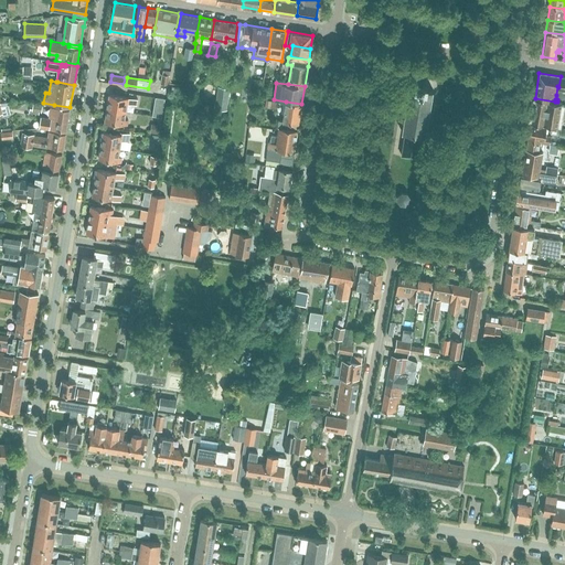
[(427,86),(424,86),(415,84),(415,86),(409,86),(402,131),(405,131),(423,135),(426,135),(434,89),(427,88),(427,86)]
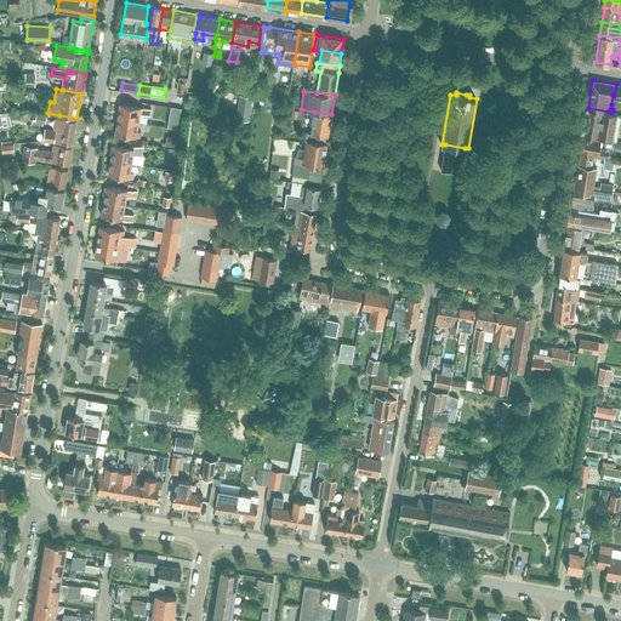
[(240,95),(238,118),(249,119),(251,96),(240,95)]
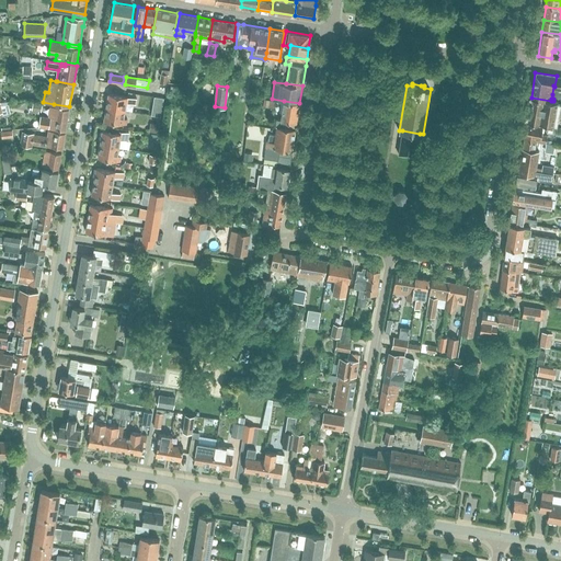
[(137,98),(109,93),(106,106),(125,110),(126,102),(136,104),(137,98)]
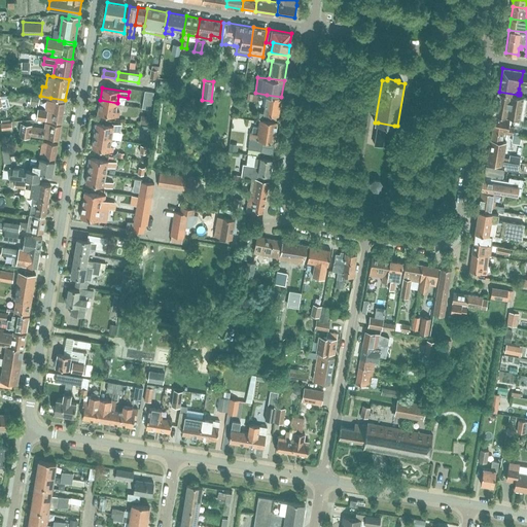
[(520,96),(520,95),(518,95),(499,92),(495,114),(519,118),(523,96),(520,96)]
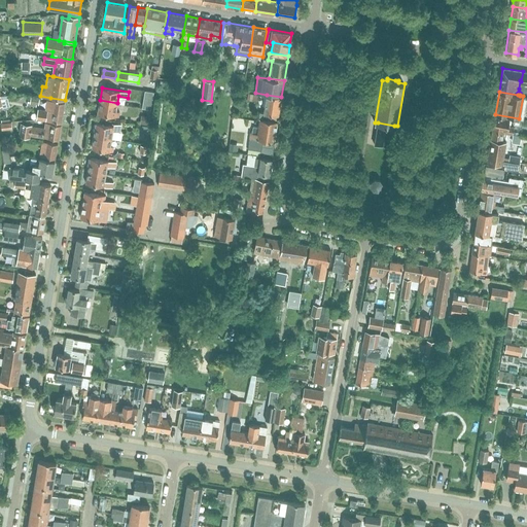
[(278,120),(281,97),(267,95),(262,112),(259,111),(258,118),(260,118),(278,120)]
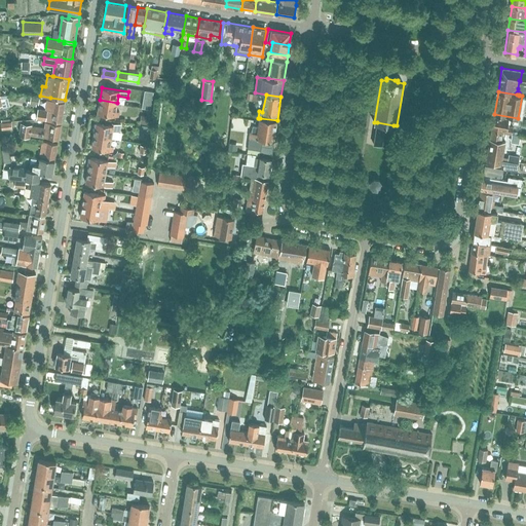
[(145,99),(144,107),(150,109),(152,101),(145,99)]
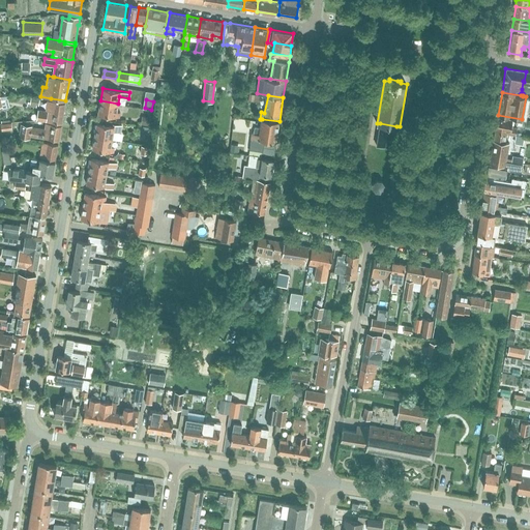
[(65,104),(48,100),(46,111),(38,109),(36,119),(62,123),(65,104)]
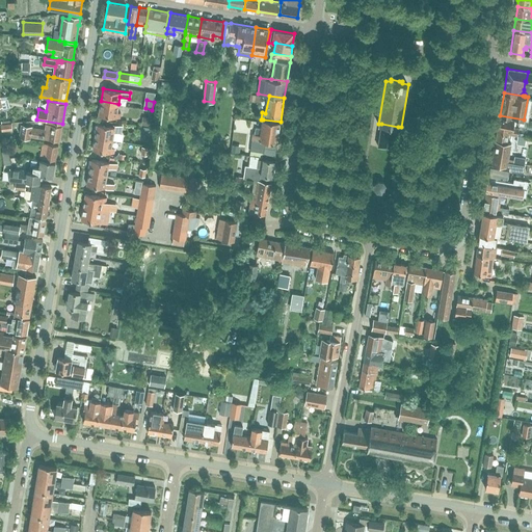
[(117,111),(118,104),(101,101),(99,114),(120,117),(121,112),(117,111)]
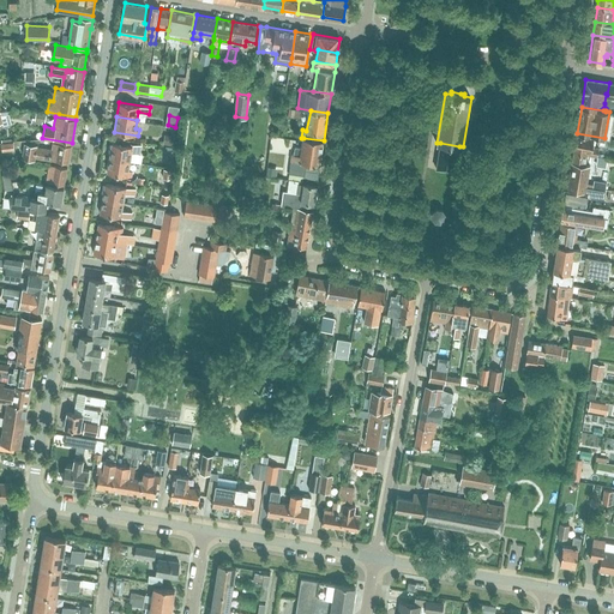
[(594,138),(577,134),(573,151),(587,154),(597,156),(599,148),(593,146),(594,138)]
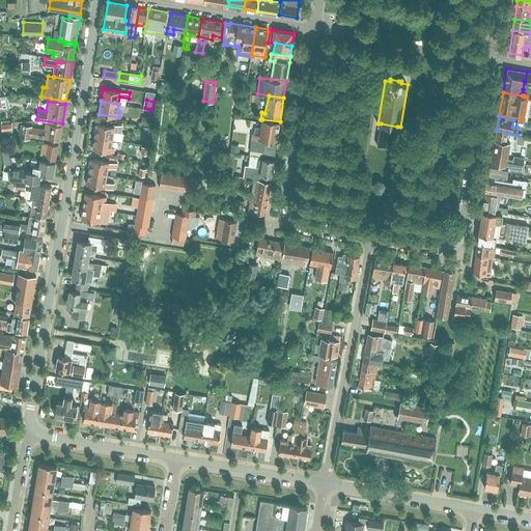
[(275,154),(280,121),(262,119),(260,128),(255,127),(254,133),(253,133),(250,149),(263,151),(263,152),(275,154)]
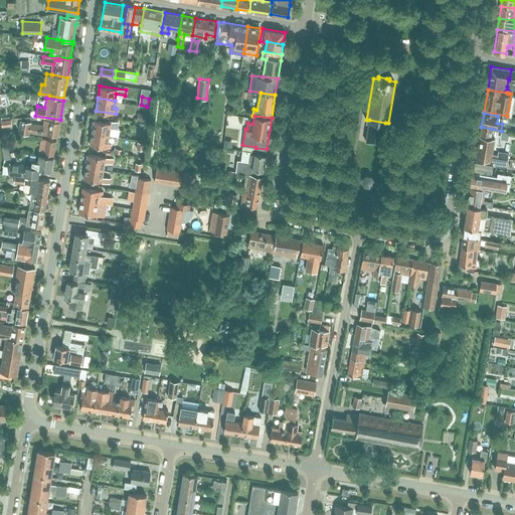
[(21,120),(18,132),(29,134),(29,132),(57,137),(59,122),(44,120),(43,125),(31,123),(31,122),(21,120)]
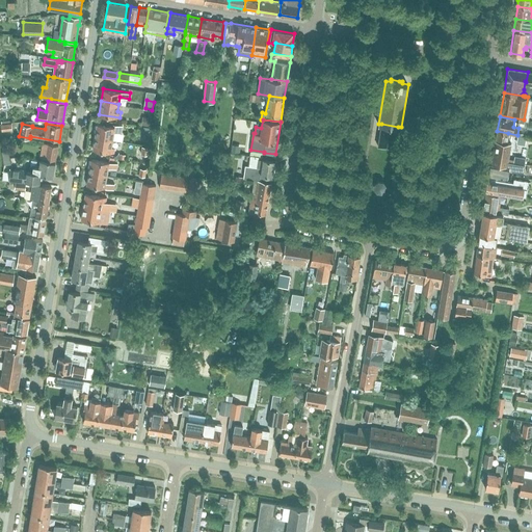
[(97,124),(95,136),(113,139),(114,132),(124,133),(125,126),(116,125),(116,127),(97,124)]
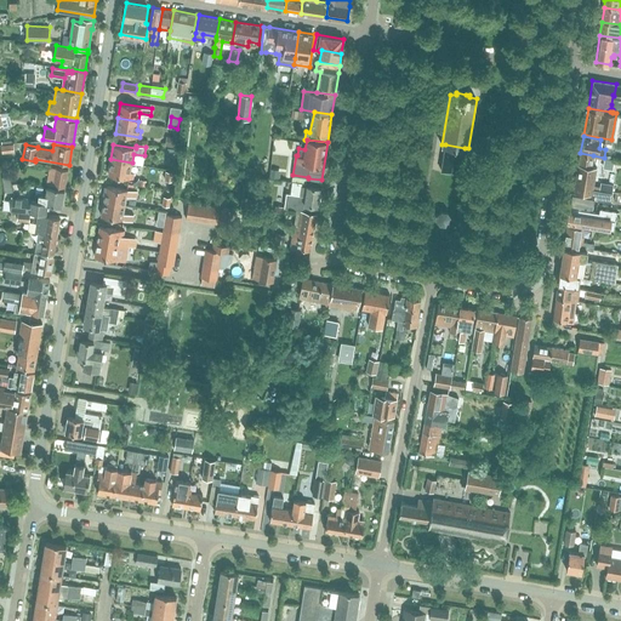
[(460,174),(462,164),(463,154),(465,148),(445,144),(444,151),(440,170),(460,174)]
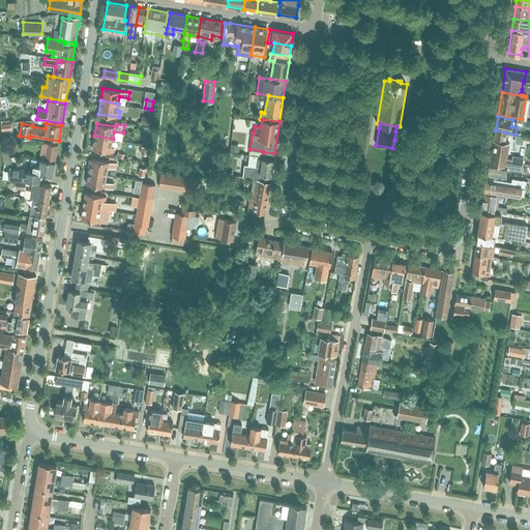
[(506,160),(509,142),(505,142),(506,133),(495,130),(490,163),(505,166),(506,160)]
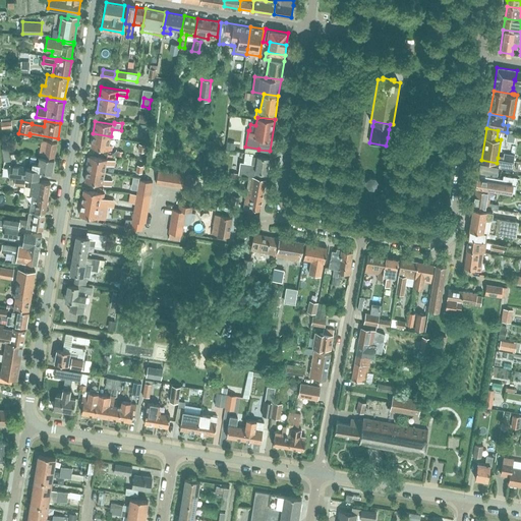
[(234,143),(236,131),(227,130),(225,142),(234,143)]
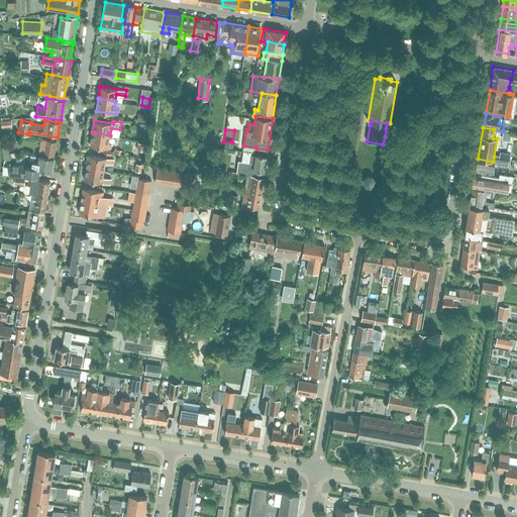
[(108,142),(110,135),(92,132),(90,144),(111,148),(112,143),(108,142)]
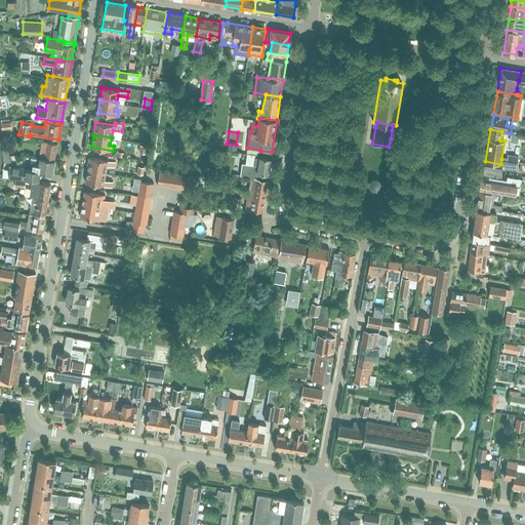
[(42,140),(40,156),(54,158),(57,144),(42,140)]
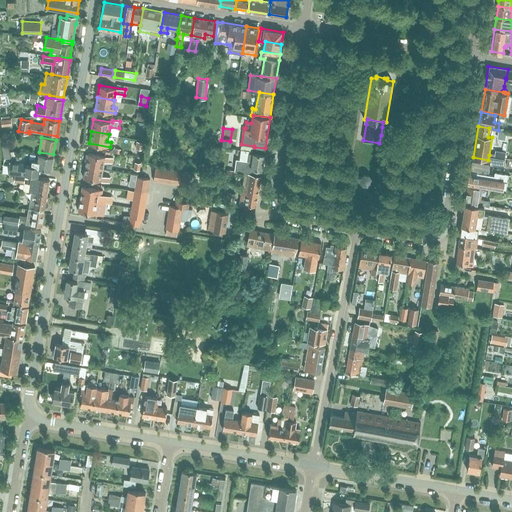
[(262,169),(264,154),(249,152),(248,160),(236,159),(235,170),(245,172),(251,174),(252,168),(262,169)]
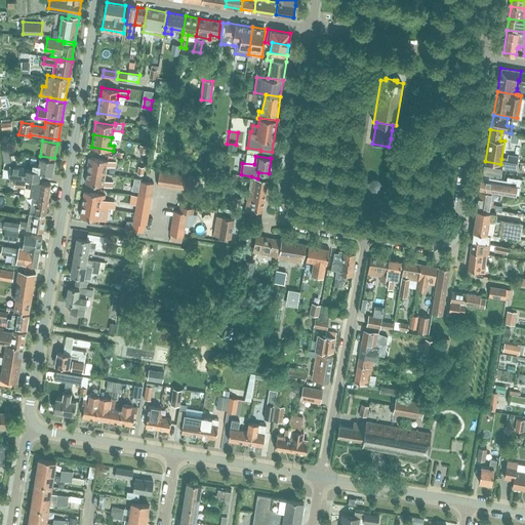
[(9,177),(39,180),(39,171),(52,174),(54,160),(40,157),(39,165),(33,164),(32,170),(27,170),(27,169),(10,167),(10,168),(9,176),(9,177)]
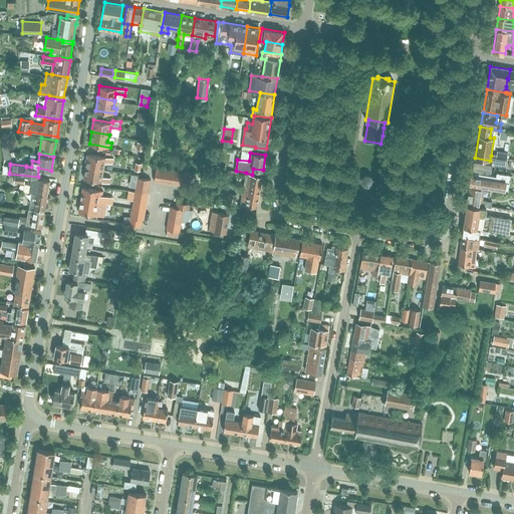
[(88,154),(86,166),(103,169),(104,162),(107,162),(107,163),(113,163),(113,158),(88,154)]
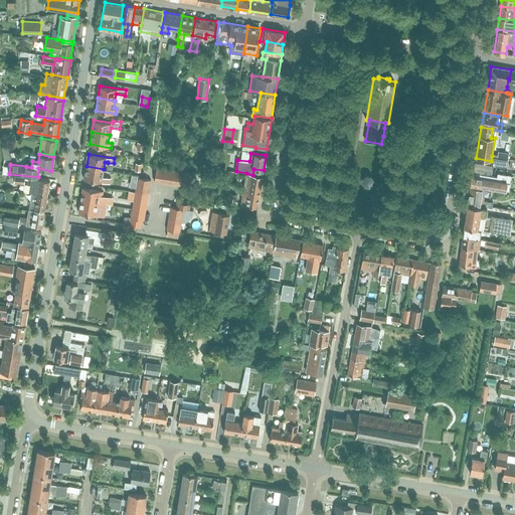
[(506,166),(508,158),(497,157),(492,156),(491,161),(476,158),(474,169),(491,172),(492,164),(506,166)]
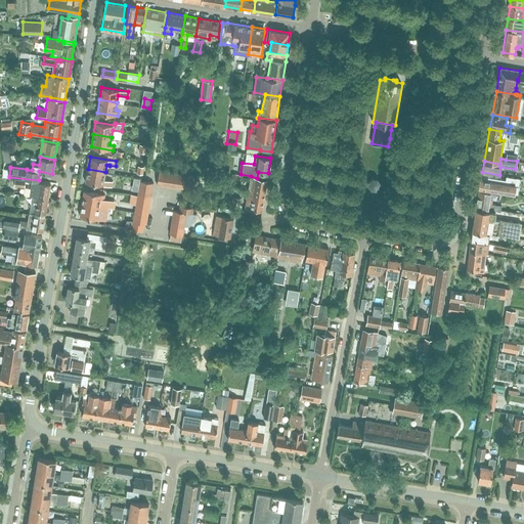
[(104,179),(105,172),(88,169),(86,182),(113,186),(114,181),(107,180),(104,179)]
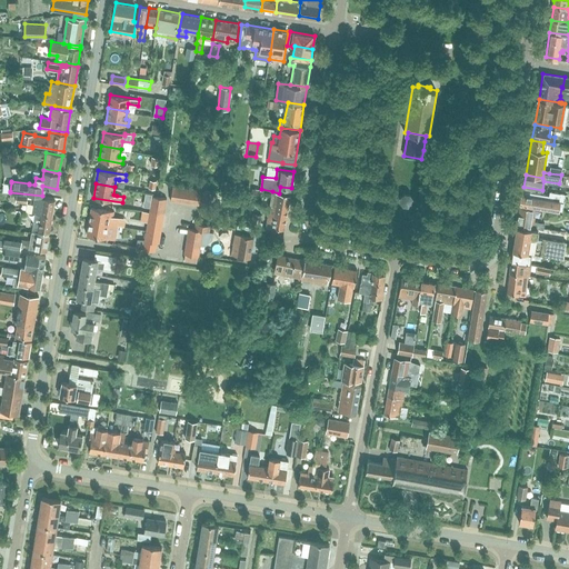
[(178,201),(180,187),(172,186),(170,200),(178,201)]
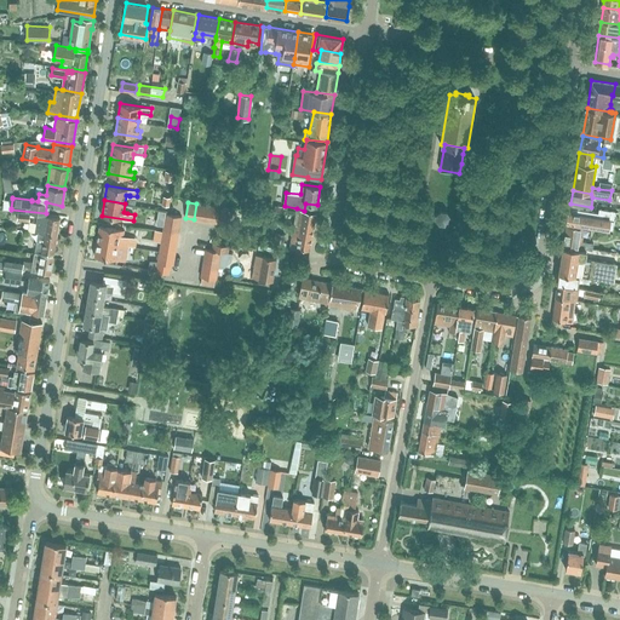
[(201,220),(204,205),(196,204),(194,219),(201,220)]
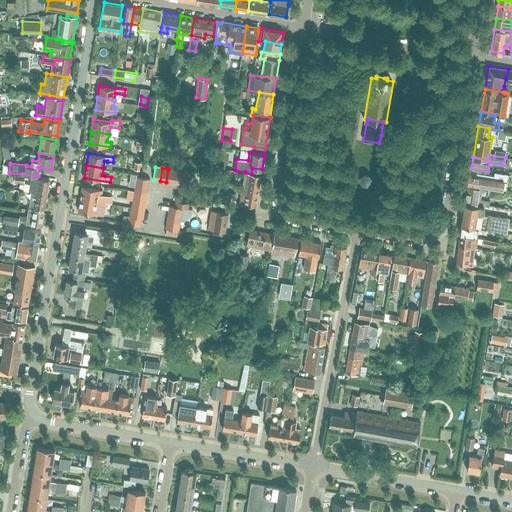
[(172,183),(174,170),(168,169),(166,182),(172,183)]
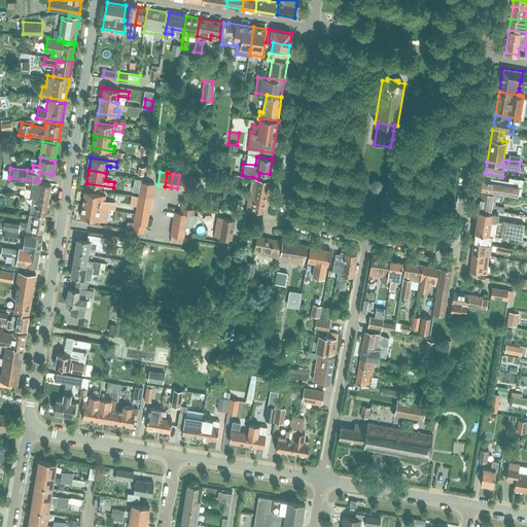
[(184,187),(186,176),(179,175),(177,188),(184,189),(184,187)]
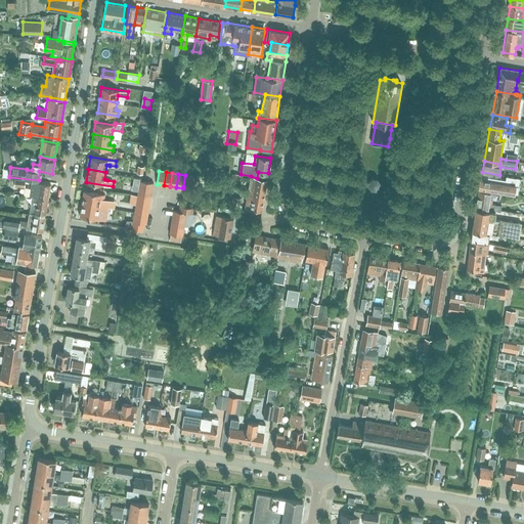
[(482,179),(481,178),(479,187),(514,193),(514,192),(517,192),(520,178),(507,175),(506,179),(483,175),(482,179)]
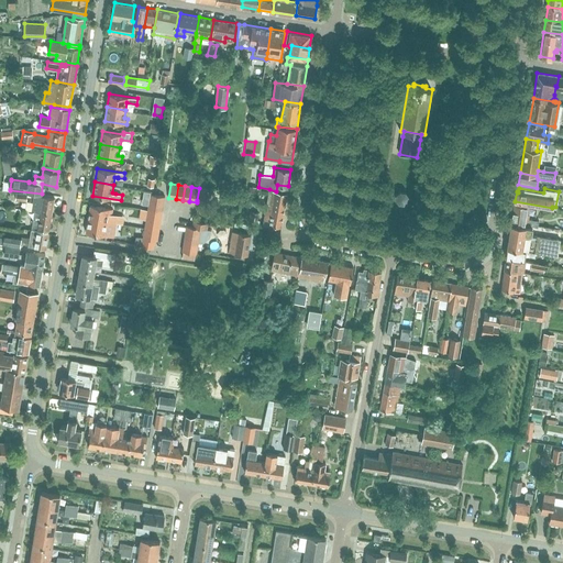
[(282,227),(287,192),(276,191),(269,189),(267,202),(264,223),(282,227)]
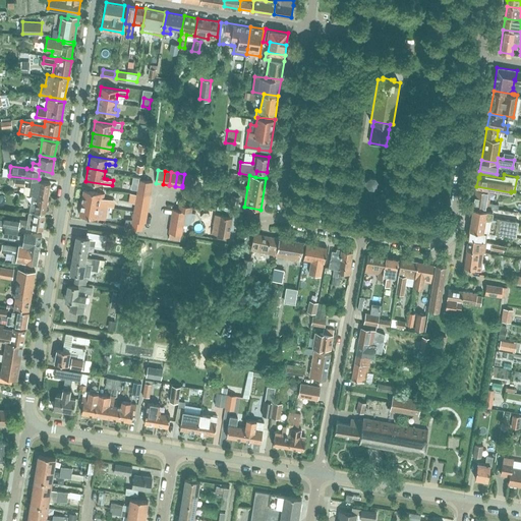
[(151,189),(152,183),(153,181),(139,179),(138,187),(151,189)]
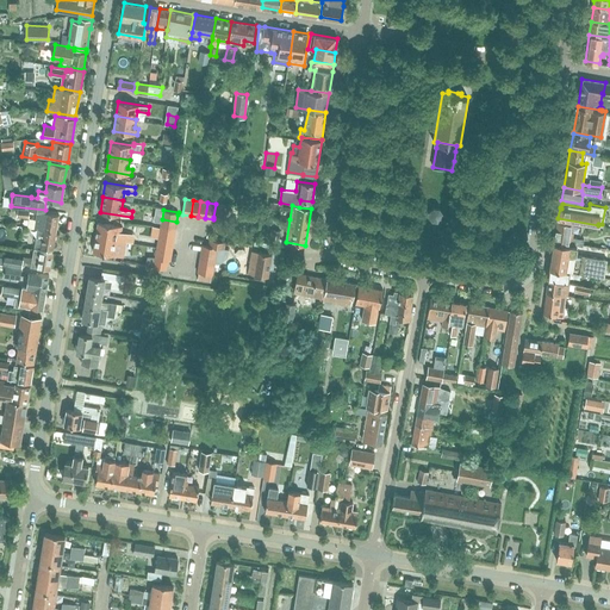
[(35,228),(38,229),(56,231),(58,215),(47,212),(47,215),(38,213),(35,228)]
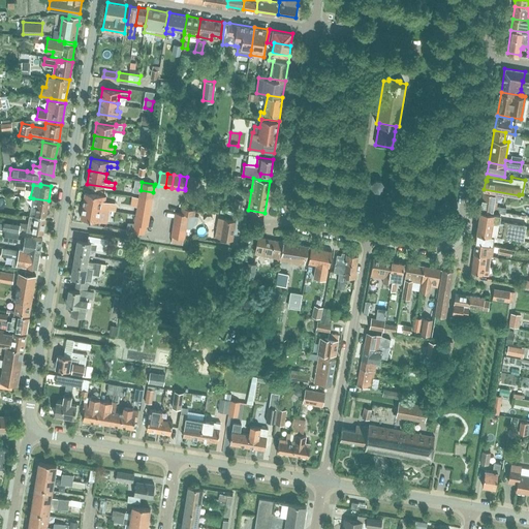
[(152,199),(153,192),(141,190),(138,196),(152,199)]
